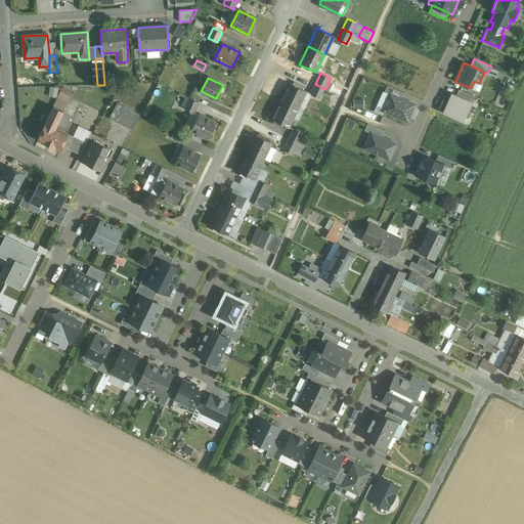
[(306,91),(290,83),(280,101),(297,110),(306,91)]
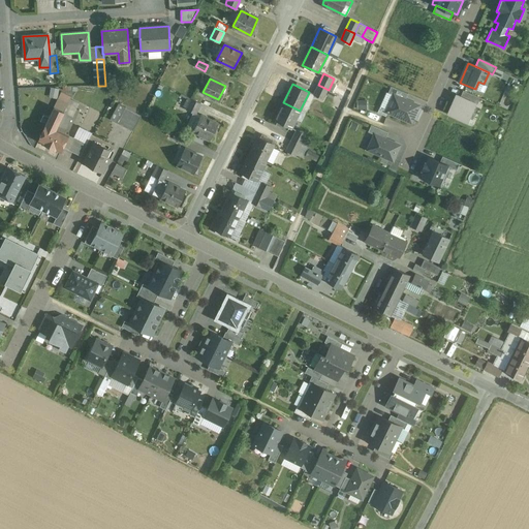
[(329,90),(318,85),(313,94),(323,99),(329,90)]
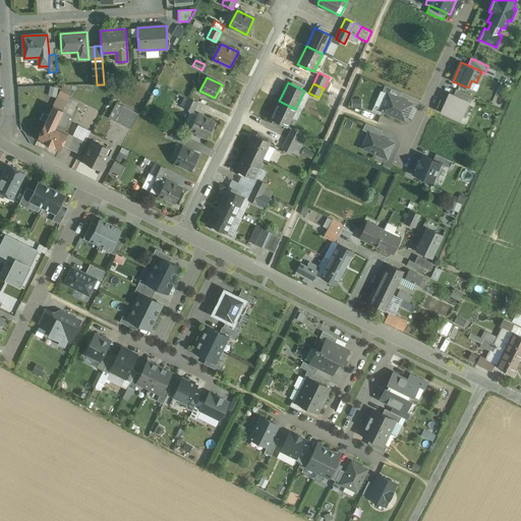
[(402,93),(385,84),(382,92),(388,94),(388,93),(399,98),(402,93)]
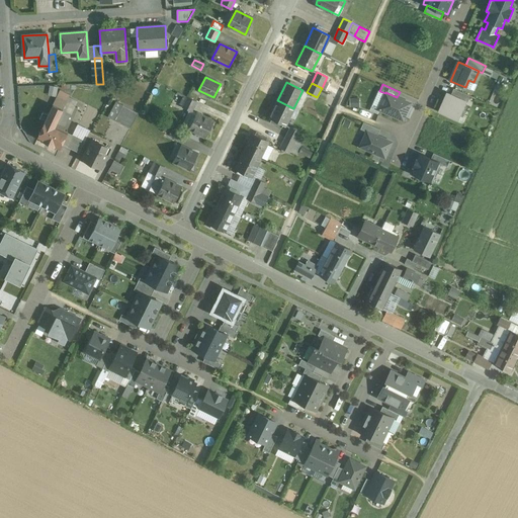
[(470,96),(453,88),(451,94),(464,100),(464,101),(467,102),(470,96)]
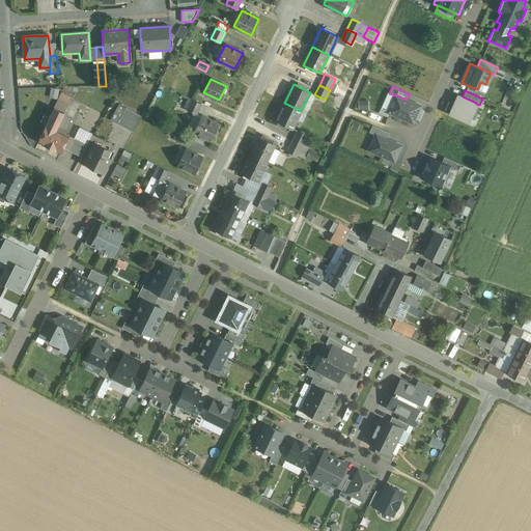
[(72,98),(61,92),(54,108),(64,113),(72,98)]
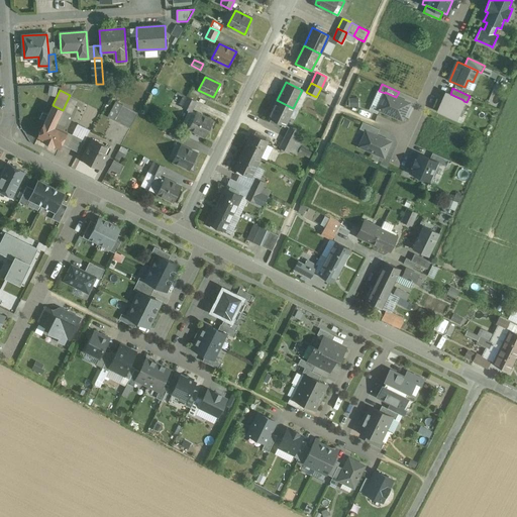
[(396,97),(385,92),(385,93),(378,109),(402,119),(409,103),(396,97)]
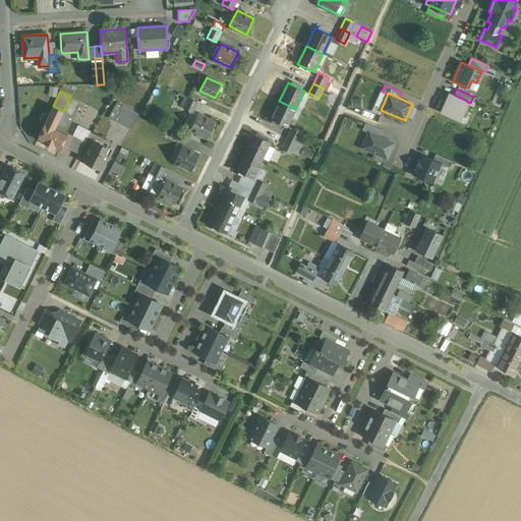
[(454,95),(450,93),(442,113),(453,117),(459,120),(467,102),(467,101),(454,95)]
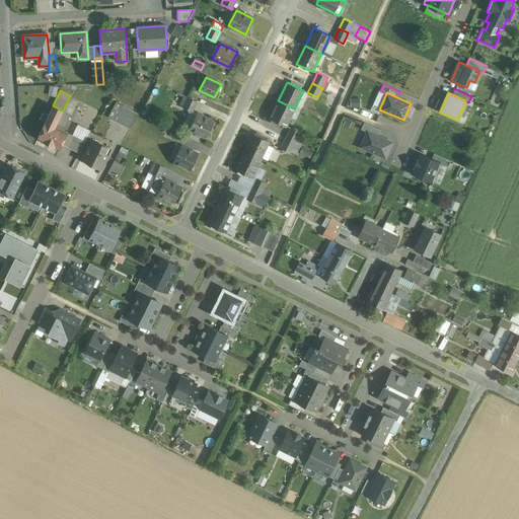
[(197,101),(188,97),(182,107),(190,110),(192,112),(193,110),(197,101)]
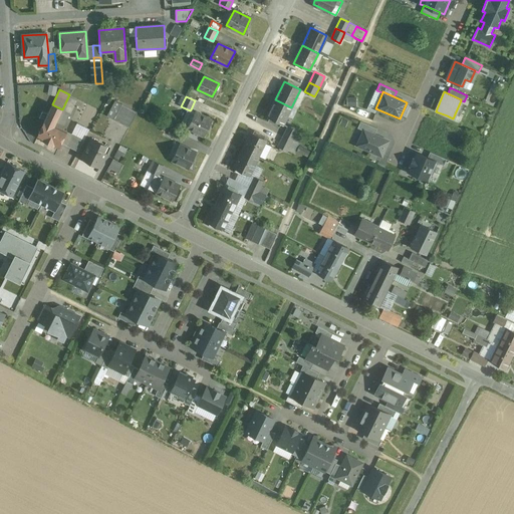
[(291,107),(275,99),(267,116),(283,124),(291,107)]
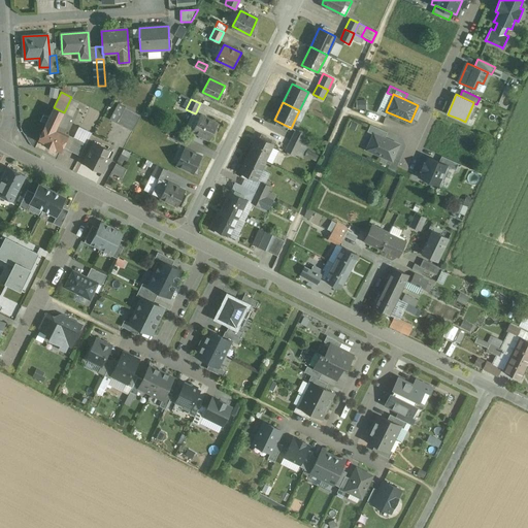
[(119,104),(110,120),(117,123),(125,107),(119,104)]
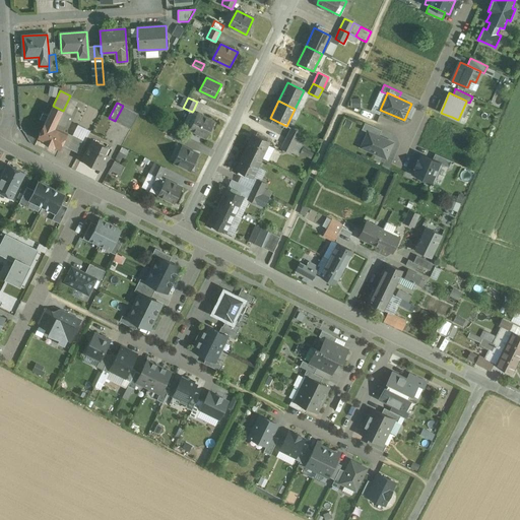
[(63,111),(53,106),(46,122),(38,138),(59,149),(61,145),(67,133),(62,131),(69,117),(62,113),(63,111)]
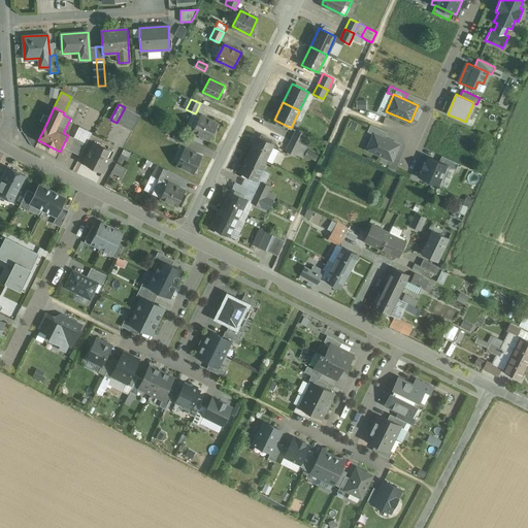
[(140,116),(125,107),(117,123),(132,131),(140,116)]
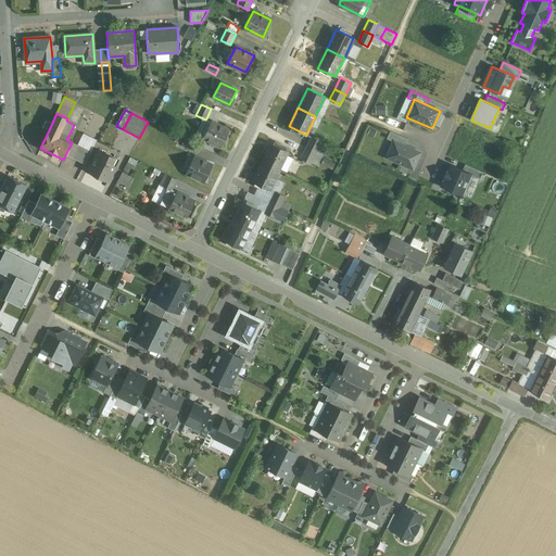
[(229,130),(206,118),(205,119),(203,118),(194,134),(220,147),(229,130)]
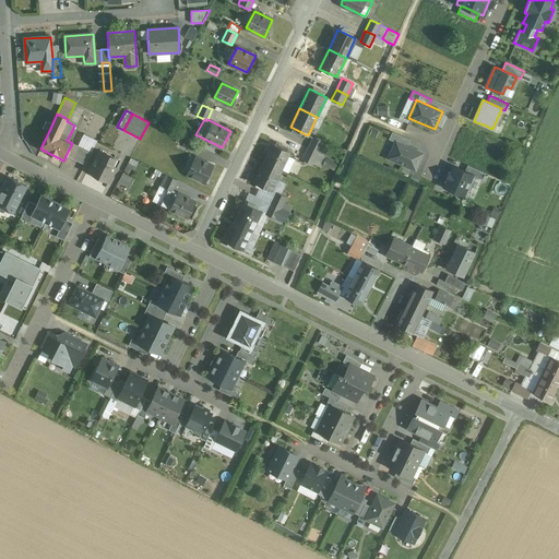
[(409,140),(392,132),(389,139),(395,142),(407,146),(409,140)]
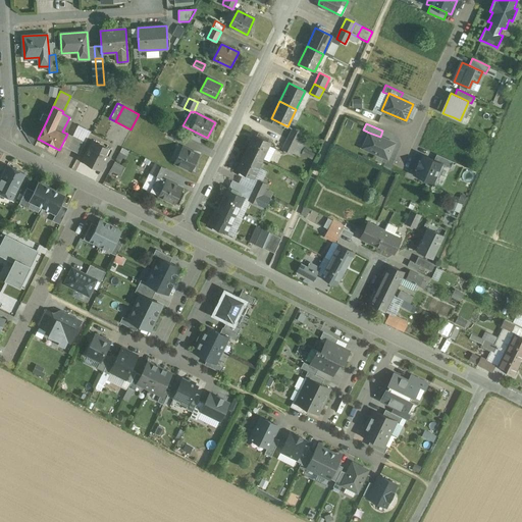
[(302,133),(293,128),(288,139),(297,143),(301,145),(303,141),(299,138),(302,133)]
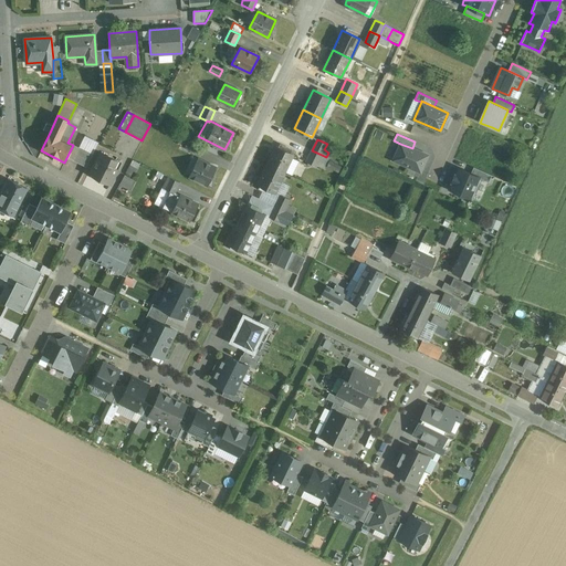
[(197,146),(187,142),(185,147),(195,153),(197,146)]
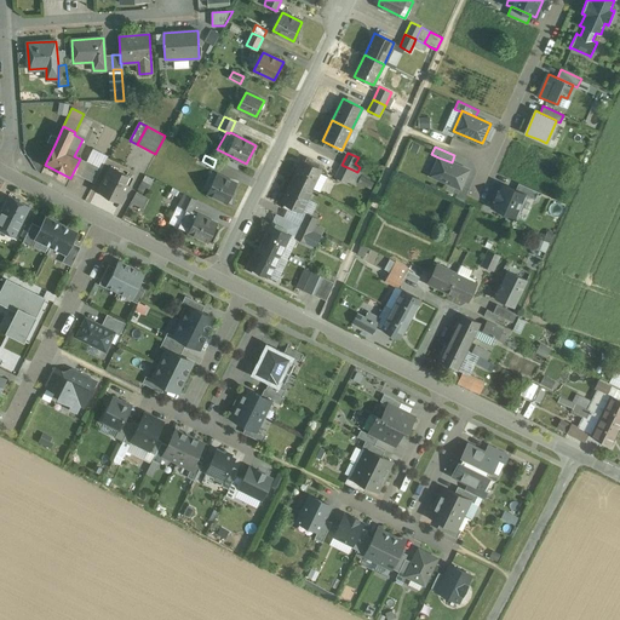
[(452,162),(438,158),(431,176),(460,188),(468,170),(452,162)]
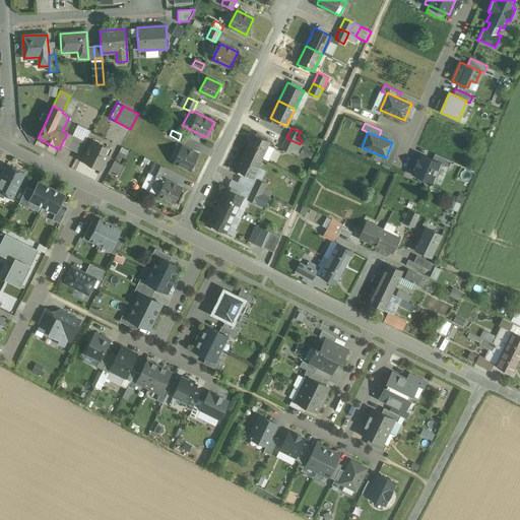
[(85,141),(67,133),(61,145),(78,153),(85,141)]
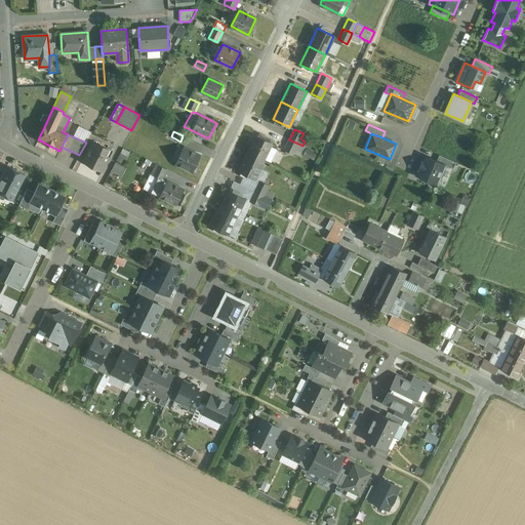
[(272,143),(256,135),(247,153),(264,161),(272,143)]
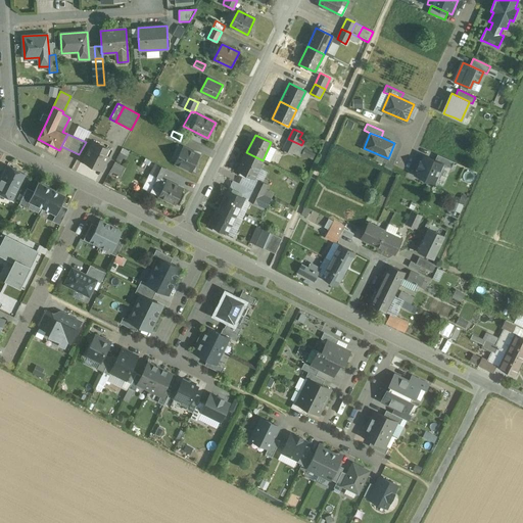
[(297,143),(288,139),(283,149),(292,153),(297,143)]
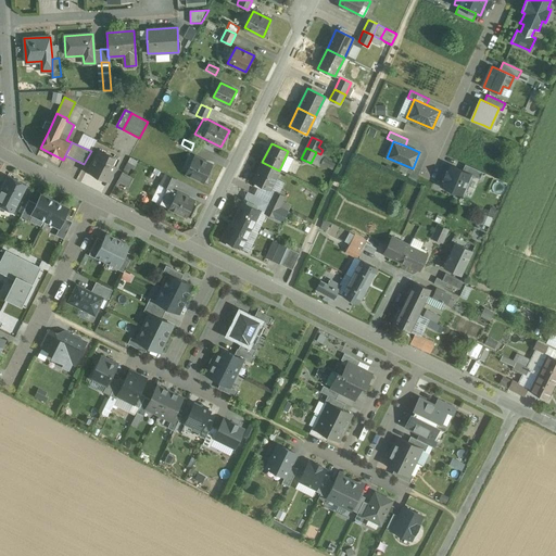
[(114,158),(99,150),(88,172),(108,181),(115,167),(111,165),(114,158)]
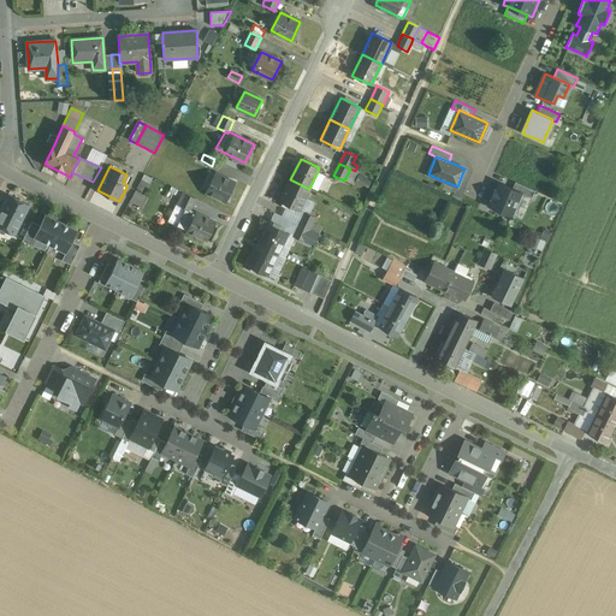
[(355,171),(350,169),(344,181),(353,184),(359,173),(355,171)]
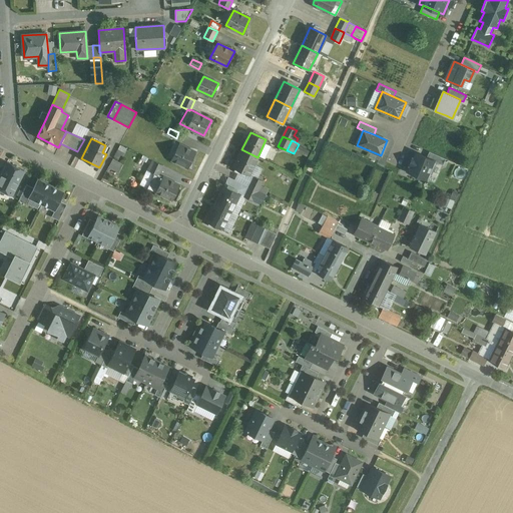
[(109,167),(119,171),(122,162),(121,161),(127,147),(119,144),(109,167)]
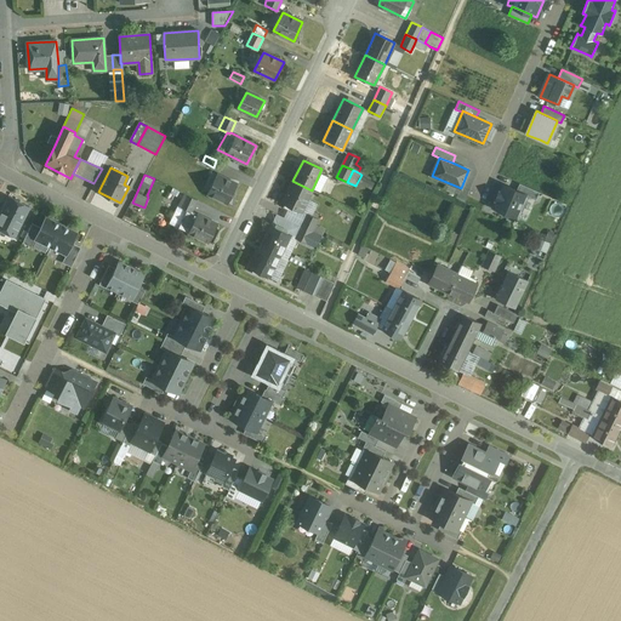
[(237,184),(216,175),(208,193),(228,203),(237,184)]
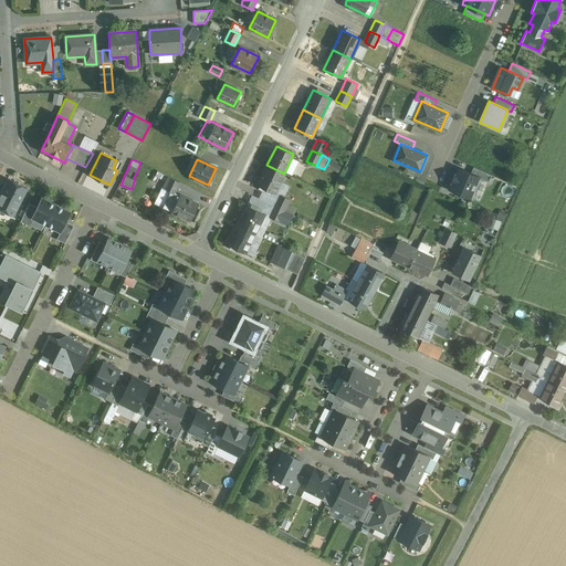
[(284,174),(266,165),(257,185),(274,194),(284,174)]
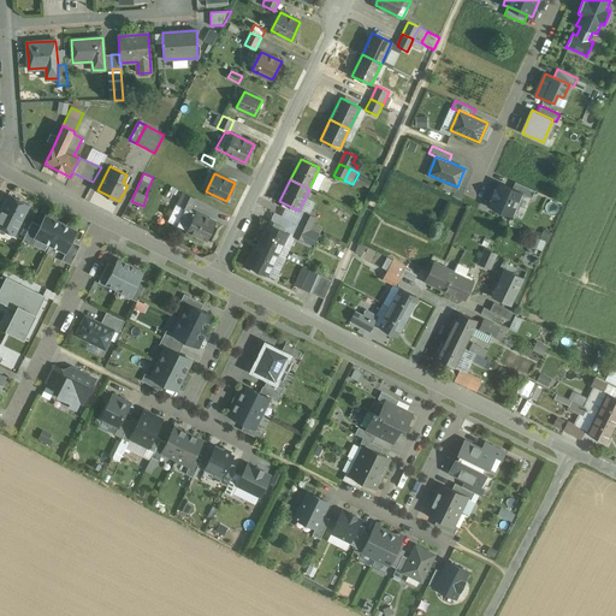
[(534,190),(515,182),(511,189),(521,193),(521,194),(532,199),(534,190)]
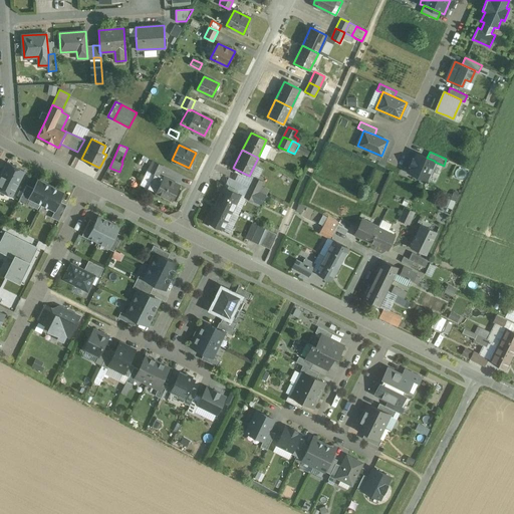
[(427,158),(417,153),(414,159),(413,159),(410,165),(411,166),(408,172),(427,180),(430,174),(431,174),(433,168),(432,168),(435,162),(435,161),(427,158)]
